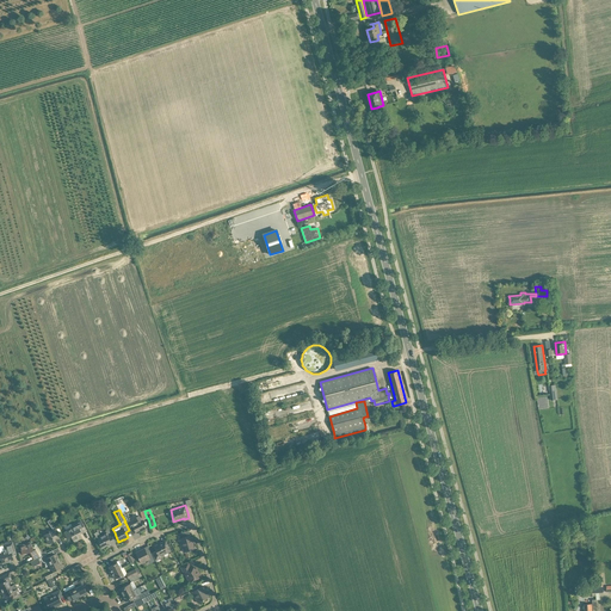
[(142,524),(141,520),(139,516),(134,518),(134,519),(133,519),(130,520),(125,523),(129,530),(130,531),(134,529),(136,534),(146,529),(142,524)]
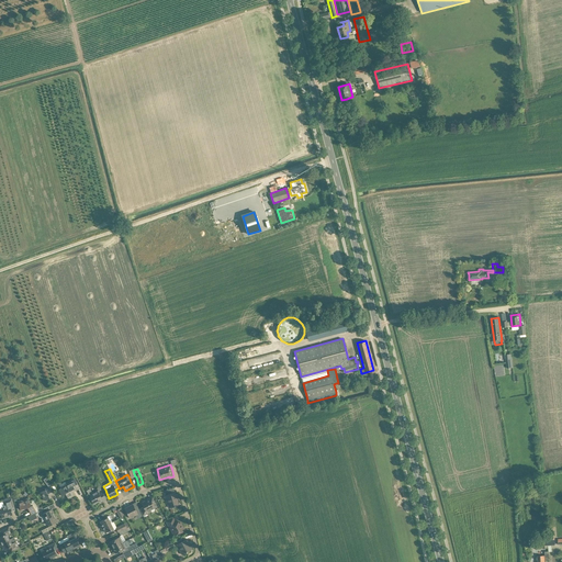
[(52,486),(52,485),(47,479),(44,481),(48,486),(45,489),(45,490),(41,493),(42,496),(45,501),(49,498),(49,496),(52,495),(55,493),(54,491),(53,489),(52,486)]
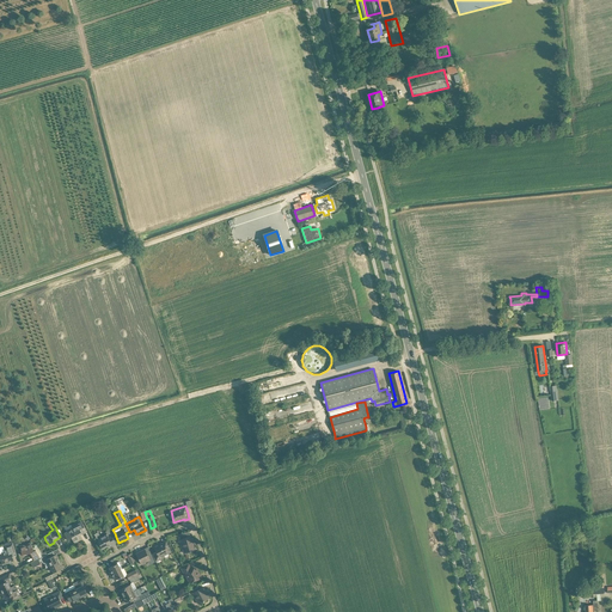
[(63,533),(65,534),(67,539),(71,537),(74,543),(83,539),(79,533),(81,532),(81,534),(87,532),(81,522),(72,527),(73,528),(63,533)]
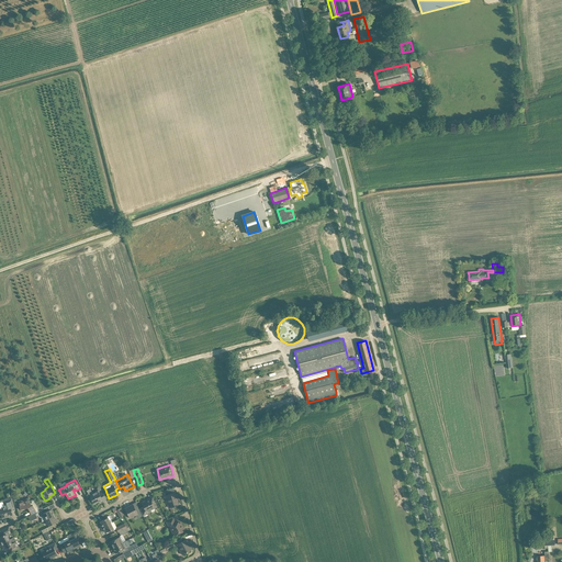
[(92,493),(90,489),(87,491),(90,497),(89,497),(90,499),(90,501),(91,503),(92,504),(93,505),(96,504),(96,503),(101,501),(102,502),(107,499),(104,494),(102,491),(99,493),(98,491),(92,493)]
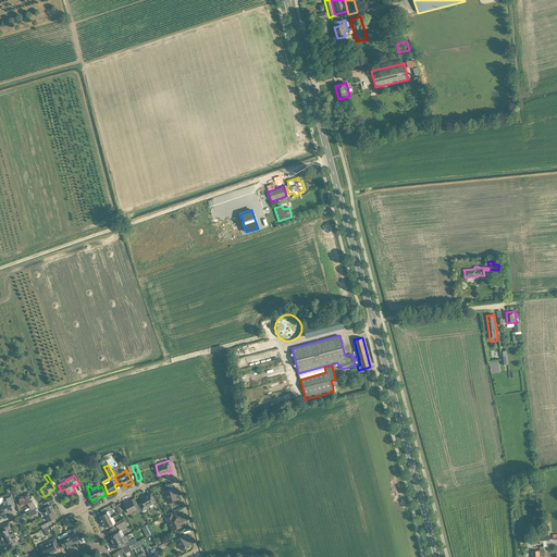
[(166,491),(165,486),(161,487),(163,492),(164,492),(166,498),(168,504),(170,503),(174,502),(177,500),(175,491),(173,492),(173,489),(166,491)]
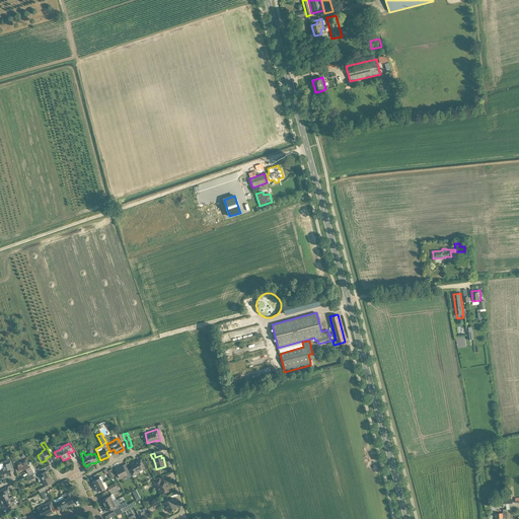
[(140,472),(139,470),(145,467),(141,459),(131,464),(133,468),(129,469),(131,472),(132,476),(140,472)]
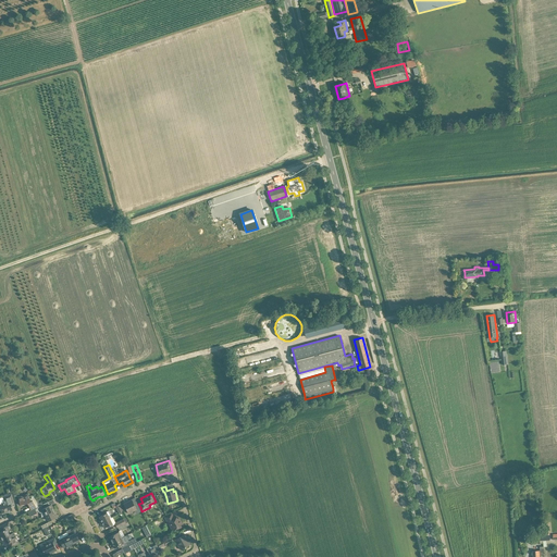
[(13,510),(11,506),(14,506),(11,494),(2,496),(4,503),(0,504),(0,508),(1,514),(7,512),(7,511),(9,511),(13,510)]
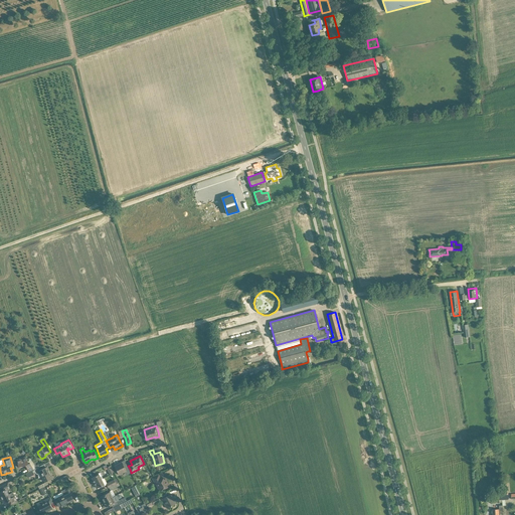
[(28,472),(33,469),(33,470),(36,468),(35,466),(31,460),(28,462),(25,457),(22,459),(16,460),(18,467),(24,466),(25,465),(27,469),(28,472)]
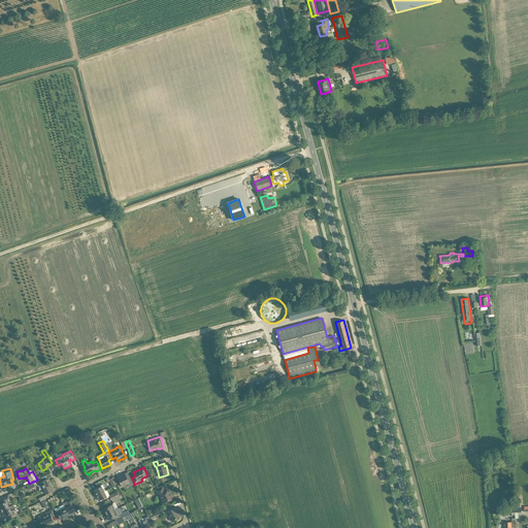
[(130,476),(127,477),(125,473),(117,477),(120,483),(122,487),(127,484),(133,481),(131,477),(130,476)]
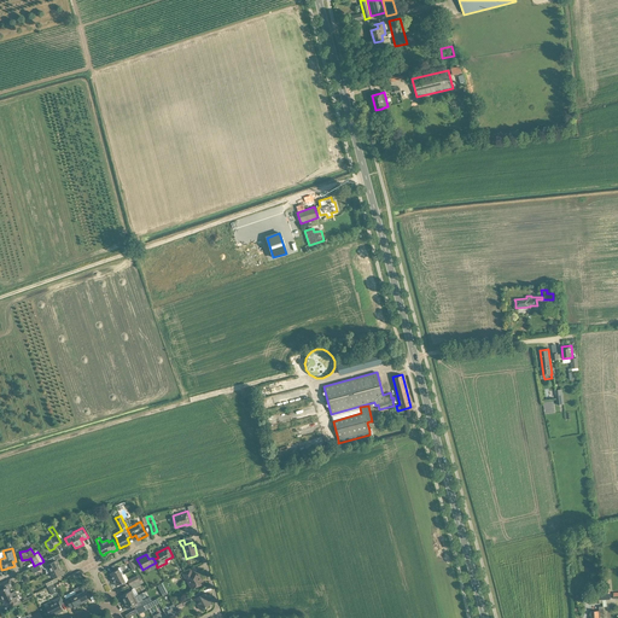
[(57,560),(56,560),(53,557),(48,560),(47,560),(44,561),(40,564),(44,569),(46,569),(46,573),(51,571),(60,566),(57,560)]
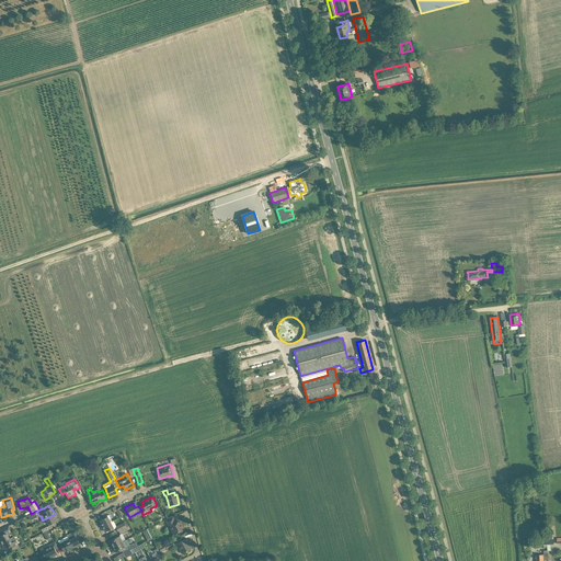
[(49,525),(53,523),(58,521),(55,514),(46,518),(49,525)]
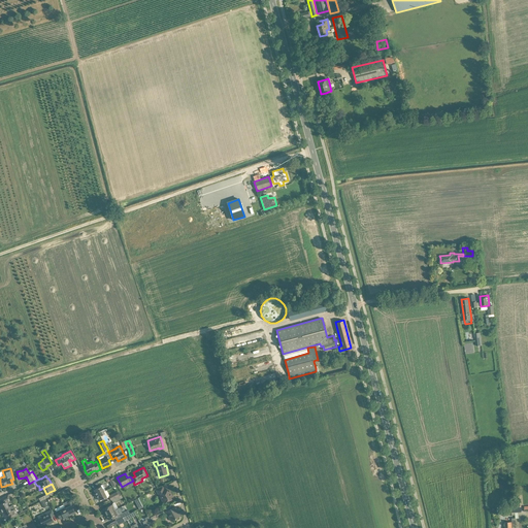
[(105,487),(103,485),(102,485),(101,486),(101,485),(98,487),(98,488),(94,490),(96,493),(94,494),(95,496),(104,492),(105,491),(104,488),(105,487)]
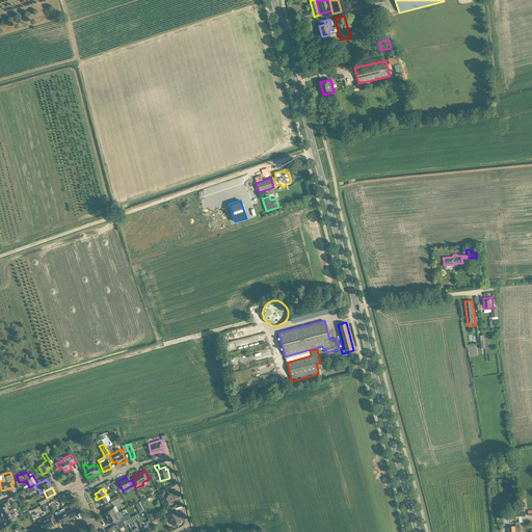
[(165,507),(170,504),(175,502),(170,495),(169,496),(167,493),(165,494),(164,490),(158,494),(161,500),(165,507)]
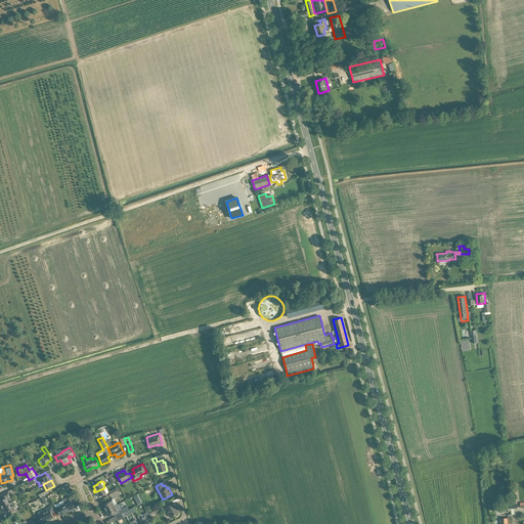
[(110,496),(118,492),(121,490),(119,486),(116,488),(108,491),(105,486),(104,487),(103,488),(94,492),(95,494),(97,493),(98,496),(103,494),(103,495),(106,494),(107,493),(110,496)]
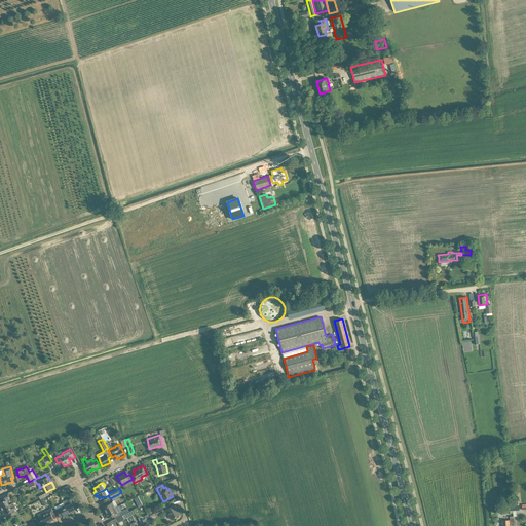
[(11,499),(8,493),(0,497),(2,501),(0,502),(0,505),(0,506),(0,509),(0,510),(9,505),(7,501),(11,499)]
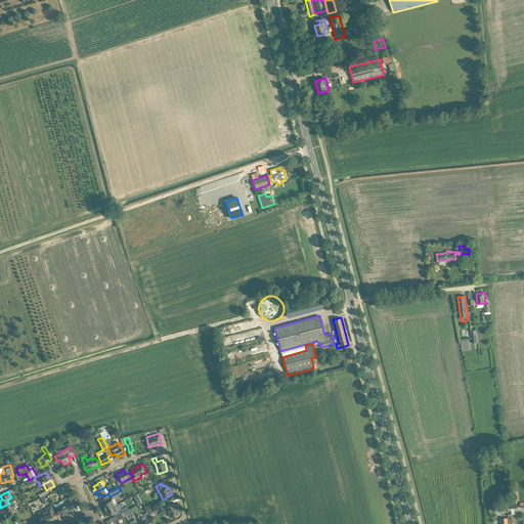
[(74,508),(77,506),(72,496),(67,498),(63,500),(69,513),(75,510),(74,508)]
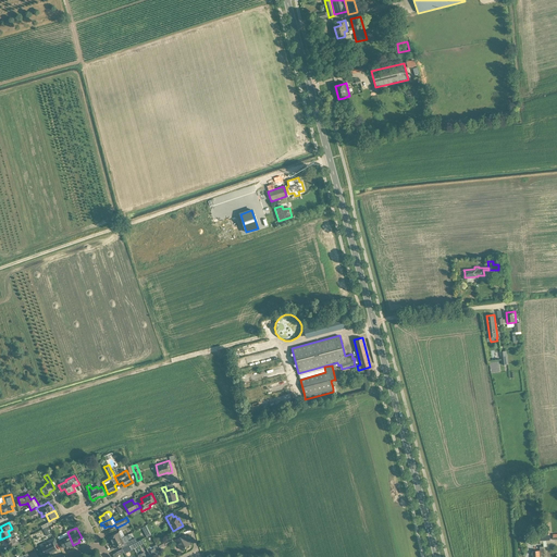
[(73,545),(67,532),(58,537),(59,540),(60,541),(61,543),(63,548),(66,546),(67,547),(73,545)]
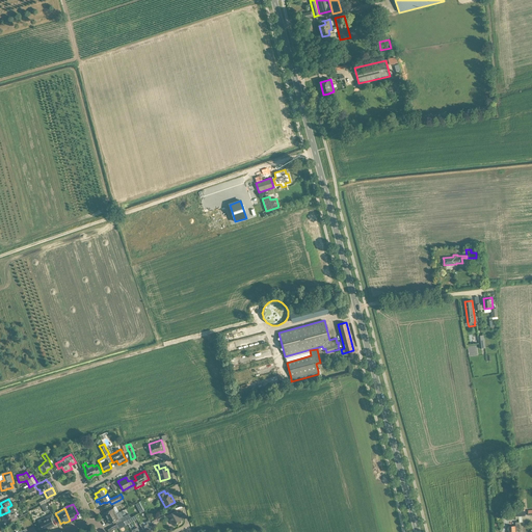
[(107,519),(116,513),(113,508),(111,509),(110,508),(107,510),(108,511),(104,513),(107,519)]
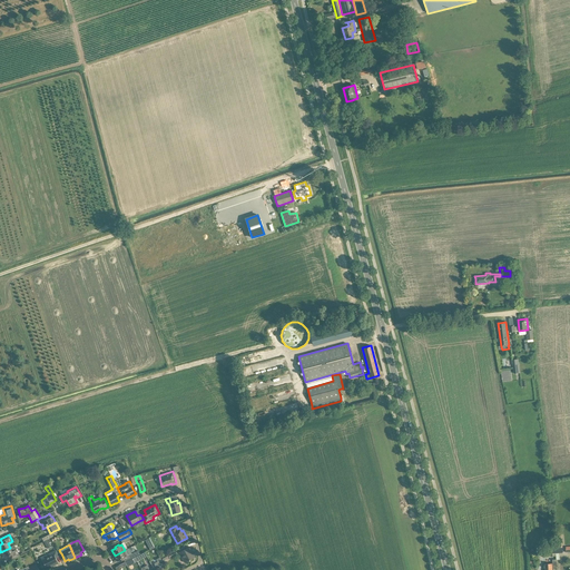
[(17,549),(16,550),(13,546),(10,548),(0,552),(1,554),(2,554),(5,558),(9,556),(11,560),(17,558),(20,556),(17,549)]
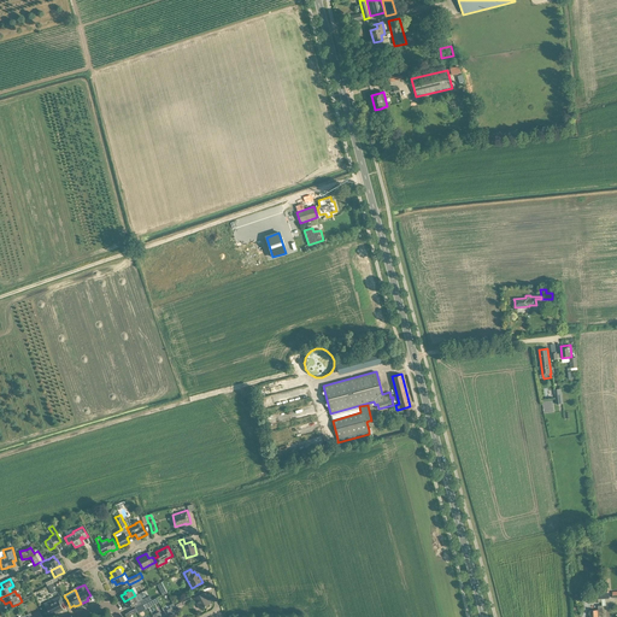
[(197,601),(200,609),(211,604),(209,599),(206,599),(205,597),(206,597),(204,593),(194,598),(197,601)]
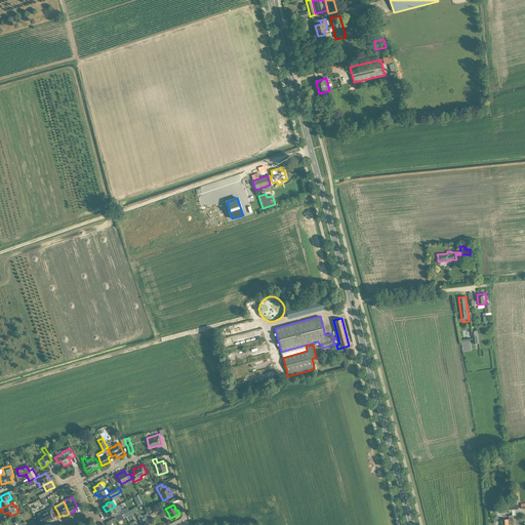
[(113,516),(116,515),(115,514),(117,513),(119,512),(120,511),(118,506),(115,507),(106,512),(108,517),(112,515),(113,516)]
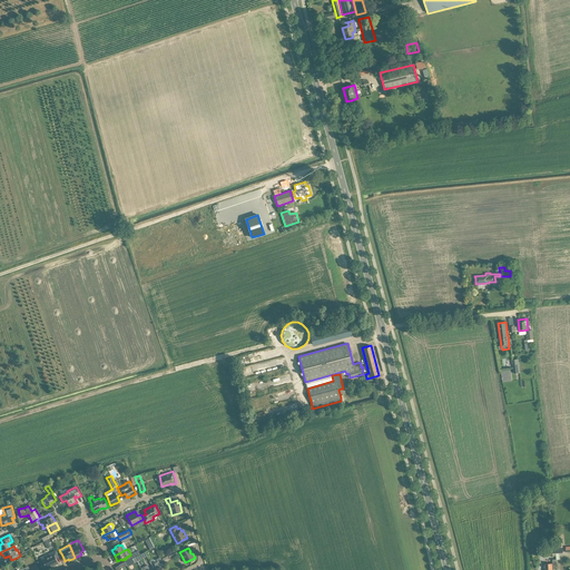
[(41,558),(43,563),(46,568),(53,564),(55,566),(58,563),(56,559),(59,557),(56,551),(41,558)]
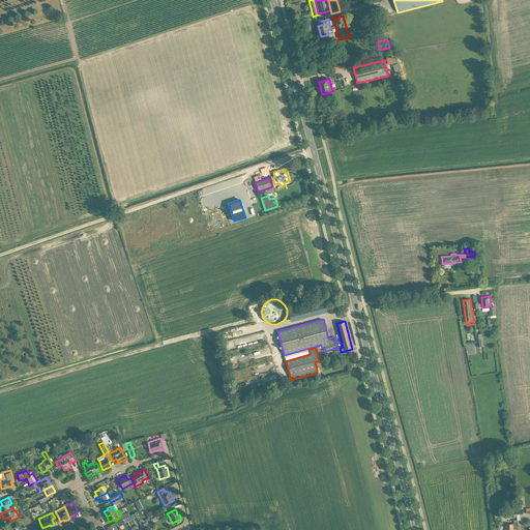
[(137,518),(135,513),(130,516),(127,517),(125,518),(127,522),(137,518)]
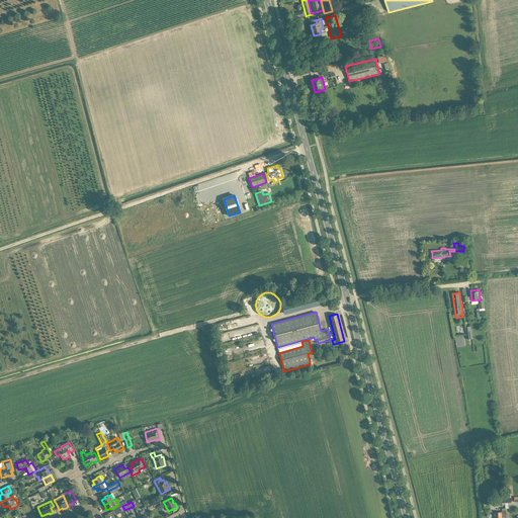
[(150,514),(147,509),(146,506),(142,508),(143,510),(140,512),(142,514),(139,516),(140,517),(147,517),(147,516),(150,514)]
